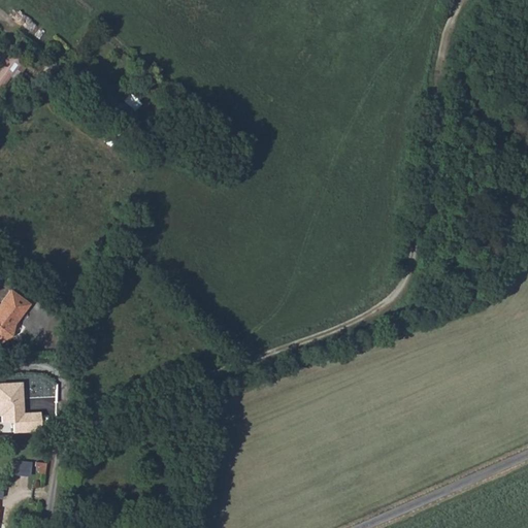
[(26,65),(2,46),(0,50),(0,90),(10,76),(12,77),(19,70),(21,72),(26,65)]
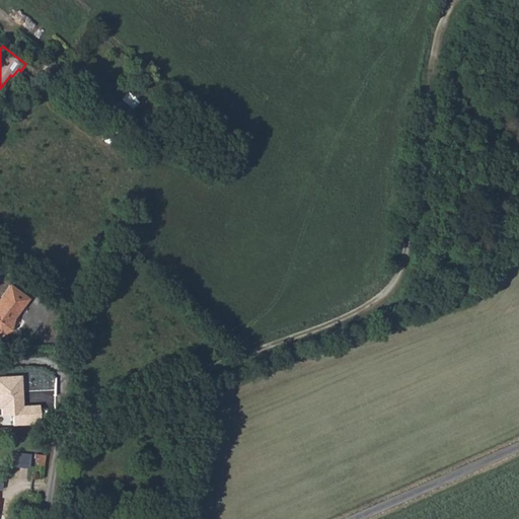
[(56,65),(50,61),(41,72),(47,77),(56,65)]
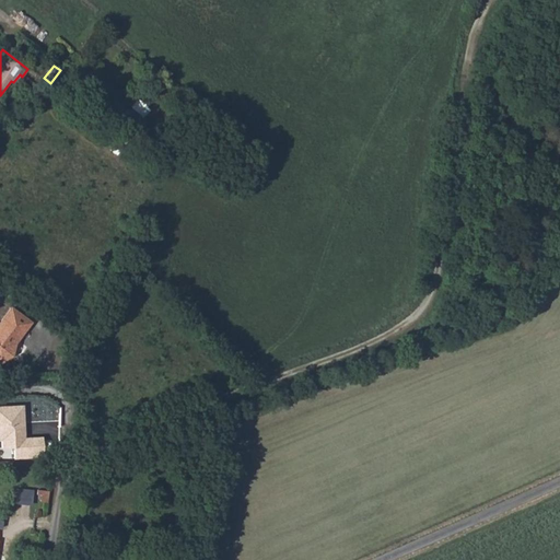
[(132,106),(144,117),(152,108),(140,97),(132,106)]
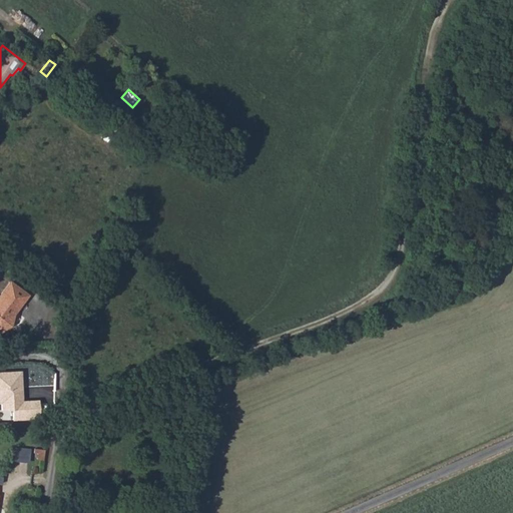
[(138,117),(115,99),(107,109),(129,127),(138,117)]
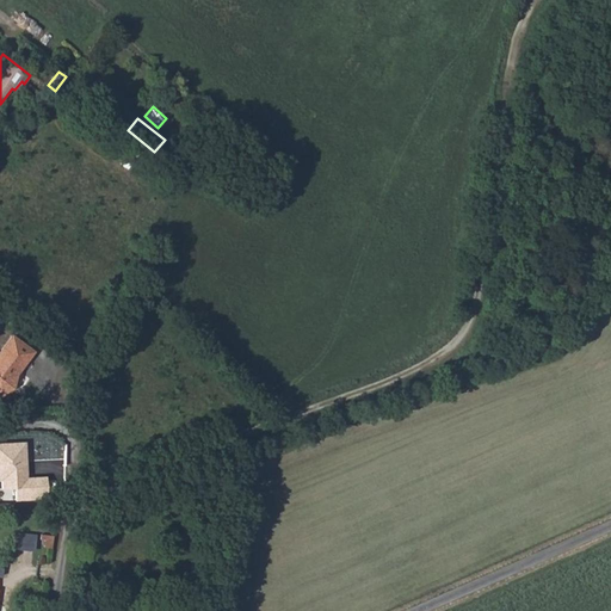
[(28,345),(8,332),(0,343),(0,384),(8,381),(11,366),(28,345)]
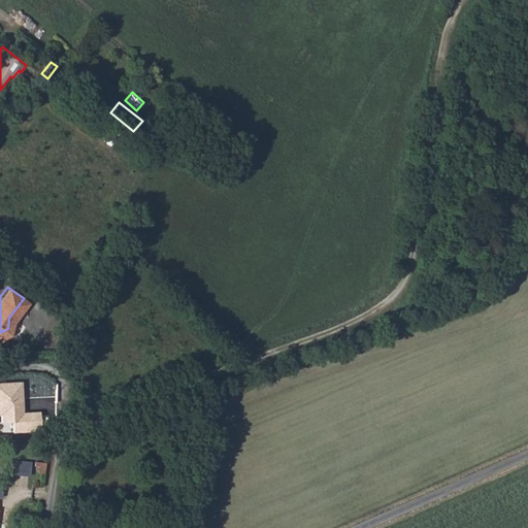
[(21,383),(0,383),(0,415),(2,415),(2,422),(13,421),(14,432),(40,431),(39,413),(23,414),(21,383)]
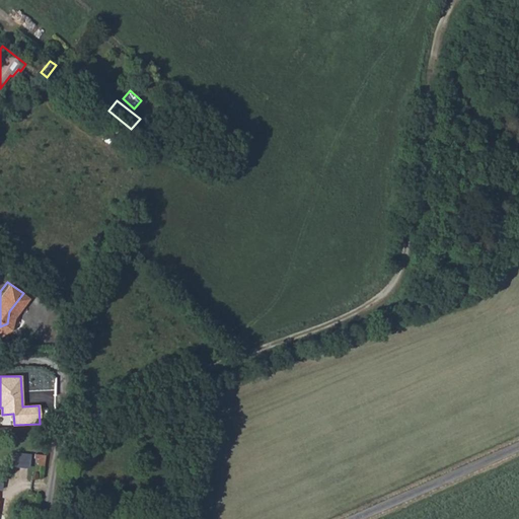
[(45,459),(47,449),(34,448),(34,453),(38,453),(36,457),(45,459)]
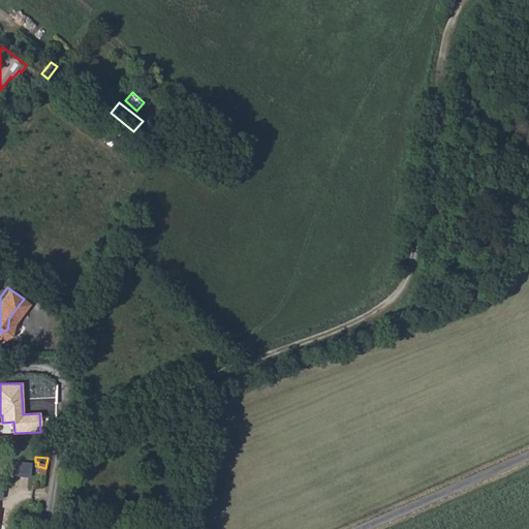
[(18,460),(17,475),(32,477),(33,462),(18,460)]
